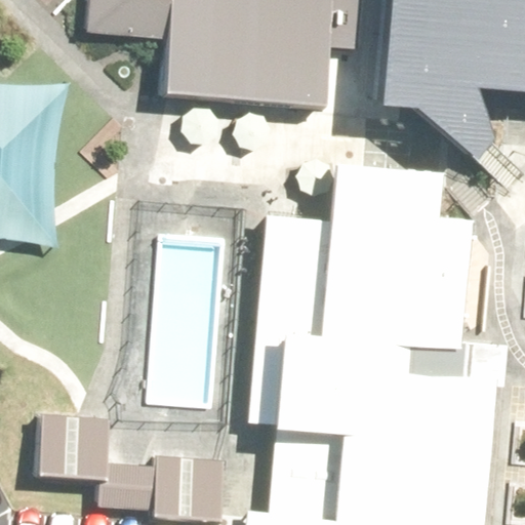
[(295,0),(135,0),(128,112),(288,122),(295,0)]
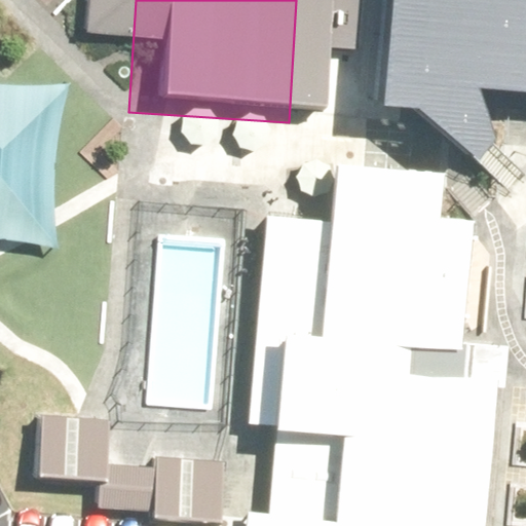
[(525,0),(396,0),(387,101),(525,112),(525,0)]
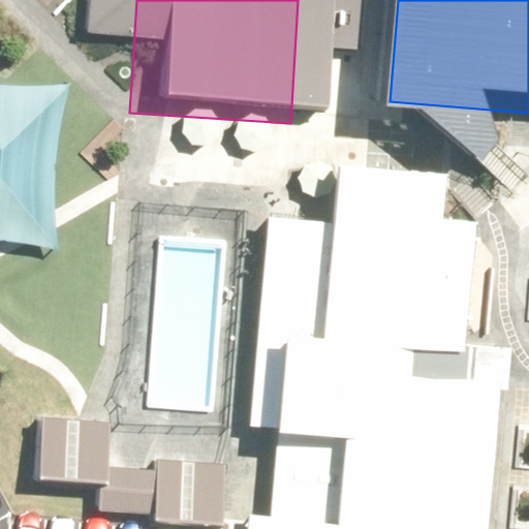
[(230,512),(228,528),(466,528),(476,371),(440,369),(450,199),(310,190),(299,374),(319,375),(311,518),(230,512)]
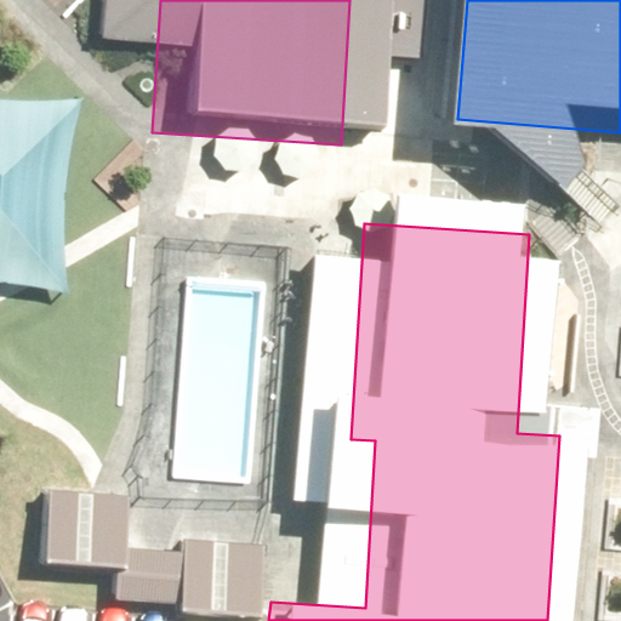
[(81,484),(0,478),(0,556),(77,562),(81,484)]
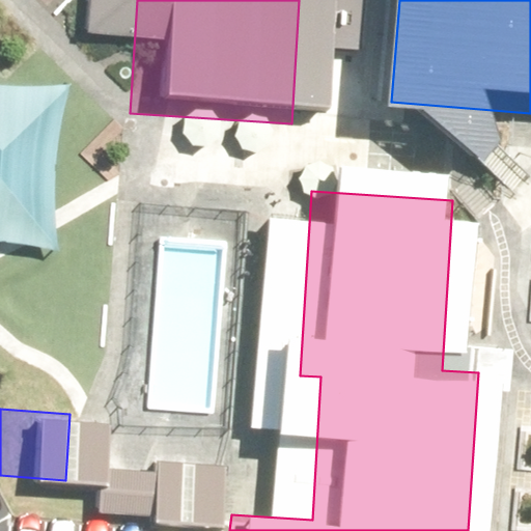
[(185,462),(105,456),(102,520),(182,525),(185,462)]
